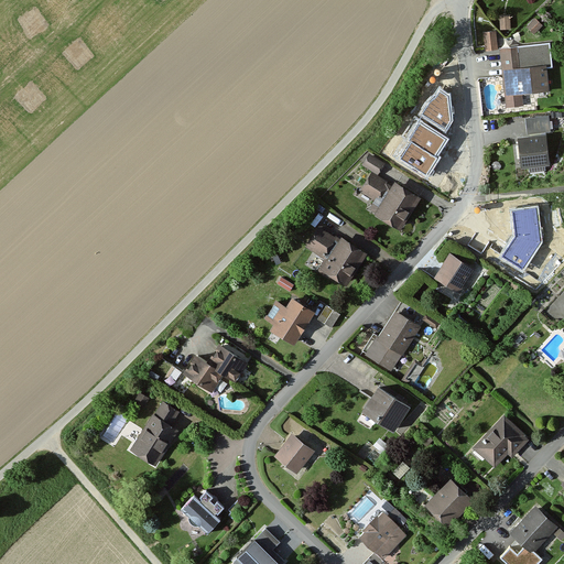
[(508,18),(498,18),(498,31),(509,31),(508,18)]
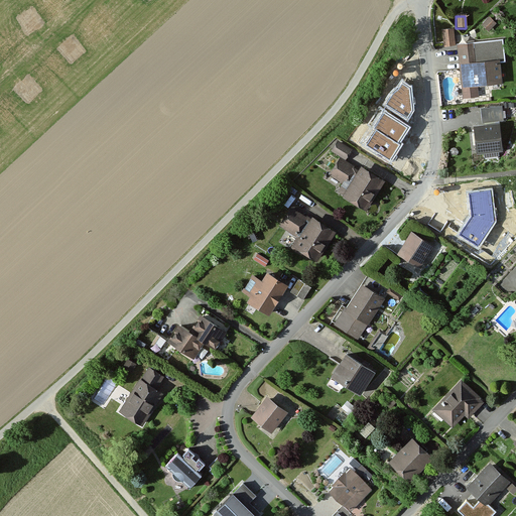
[(494,25),(488,19),(481,27),(486,33),(494,25)]
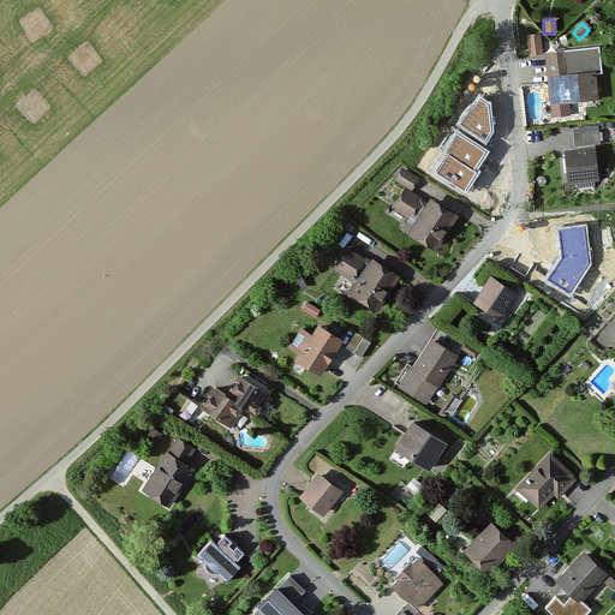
[(539,57),(537,37),(526,39),(529,58),(539,57)]
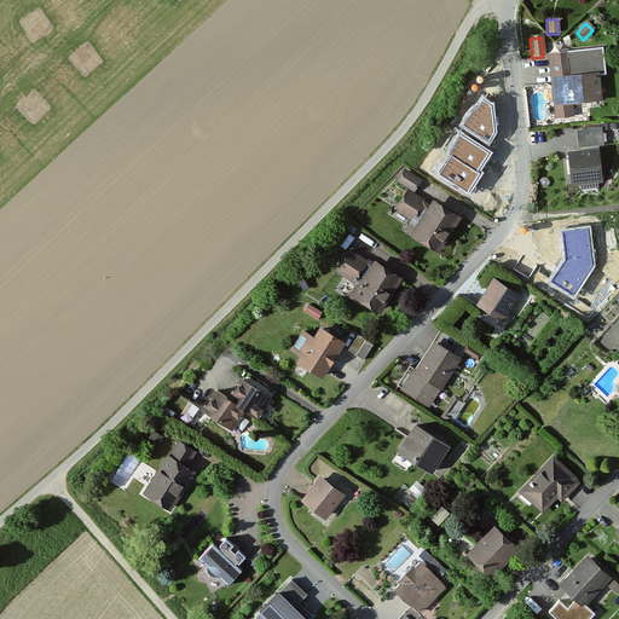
[(565,52),(565,55),(547,56),(551,120),(571,119),(570,105),(599,103),(597,77),(603,76),(601,50),(565,52)]
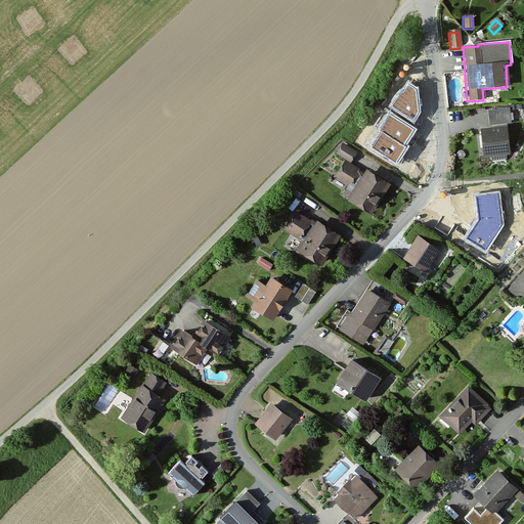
[(397,99),(393,105),(413,120),(419,113),(416,90),(408,86),(404,91),(399,96),(397,99)]
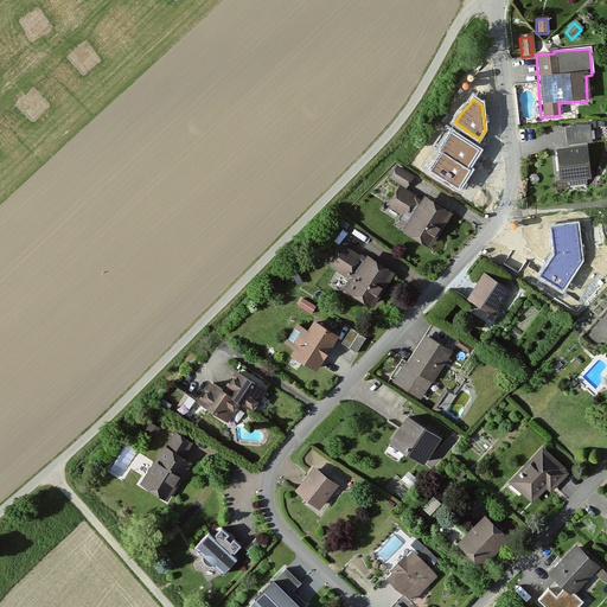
[(593,139),(593,121),(566,122),(567,140),(593,139)]
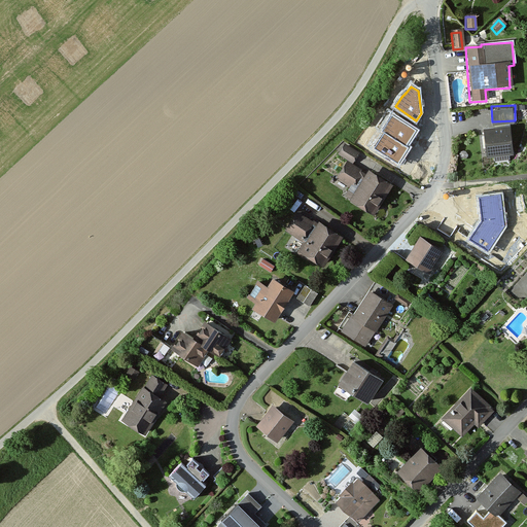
[(416,131),(395,116),(392,115),(382,132),(384,133),(406,147),(416,131)]
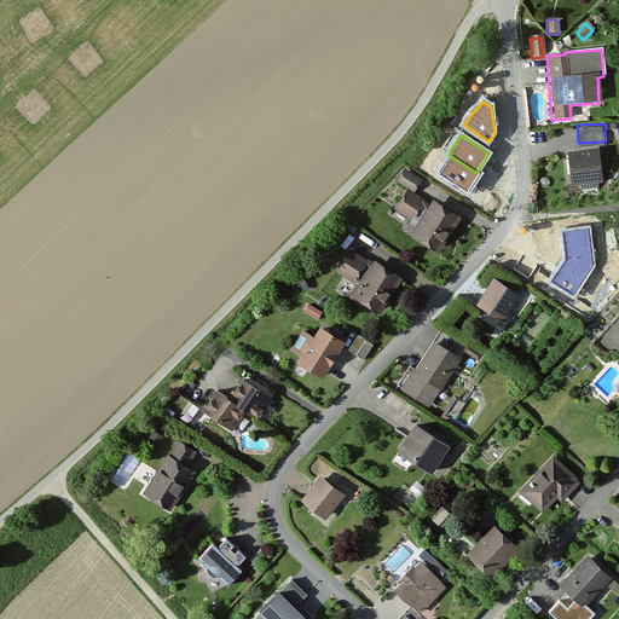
[(601,181),(597,150),(566,152),(570,185),(601,181)]
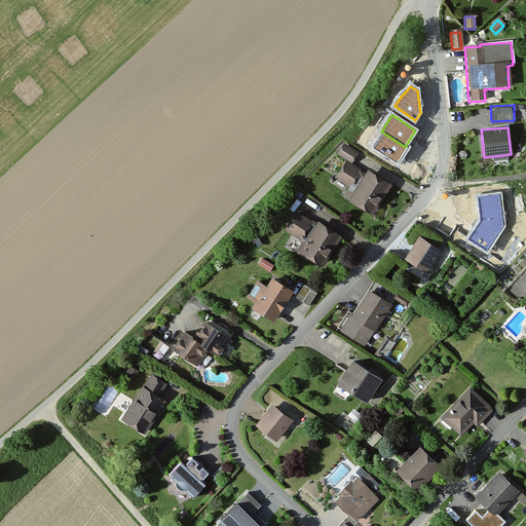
[(383,133),(374,148),(398,163),(408,148),(405,147),(383,133)]
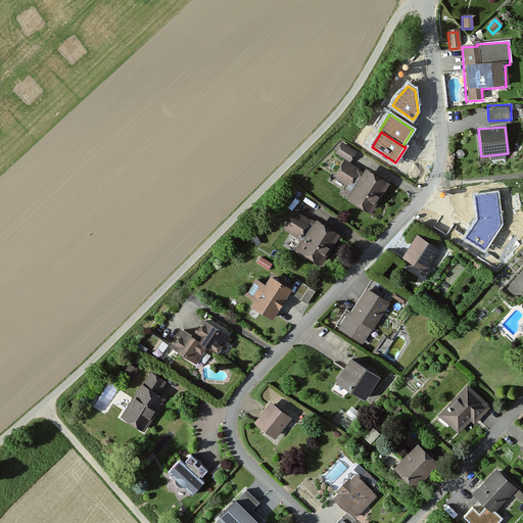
[(354,152),(340,143),(334,154),(348,162),(354,152)]
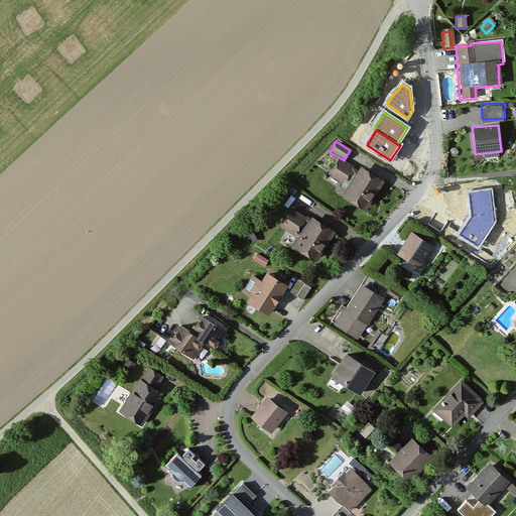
[(355,169),(337,158),(327,175),(345,186),(355,169)]
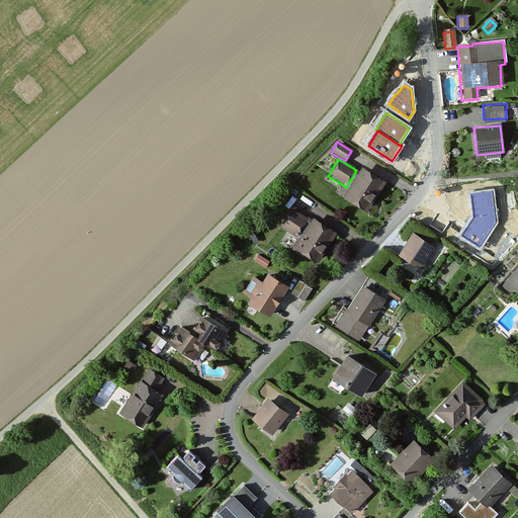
[(384,183),(360,168),(342,198),(365,212),(384,183)]
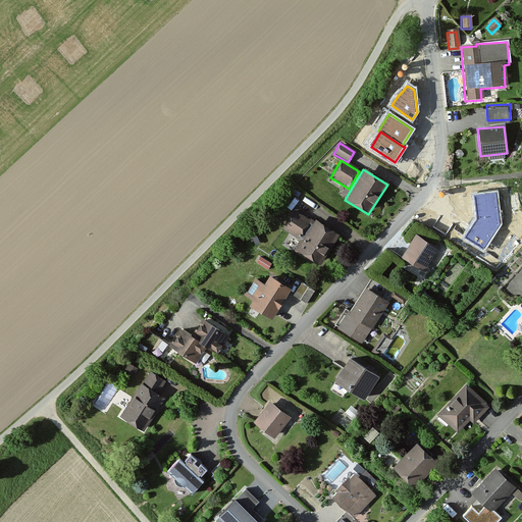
[(498,191),(472,194),(475,217),(462,239),(484,253),(502,224),(498,191)]
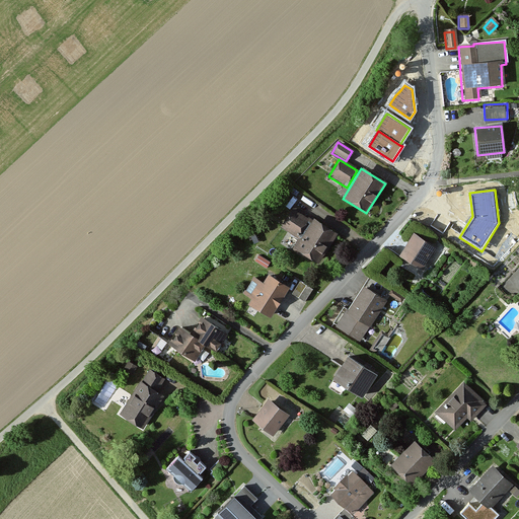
[(307,220),(290,210),(279,228),(296,239),(307,220)]
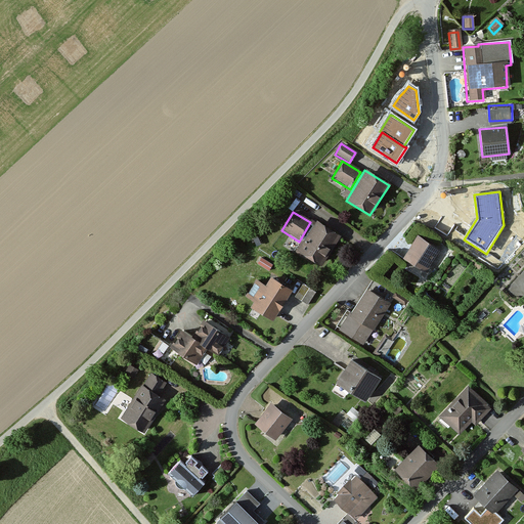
[(338,235),(315,221),(296,252),(319,266),(338,235)]
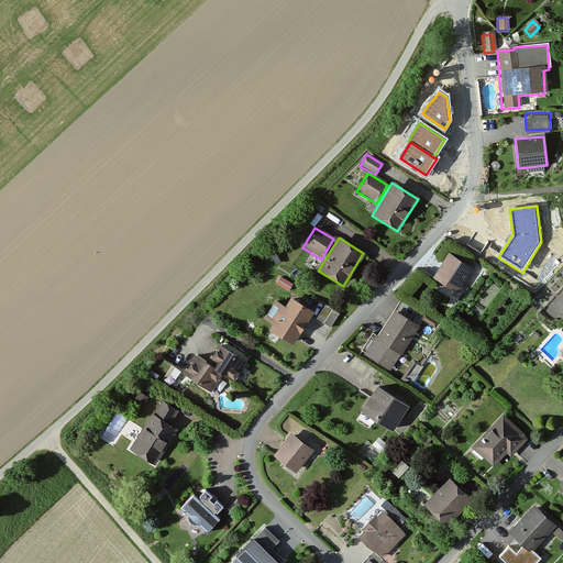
[(472,269),(446,253),(431,278),(456,294),(472,269)]
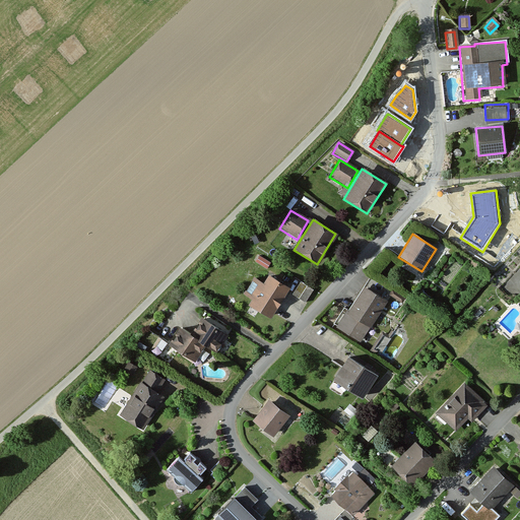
[(268,264),(257,257),(254,263),(264,269),(268,264)]
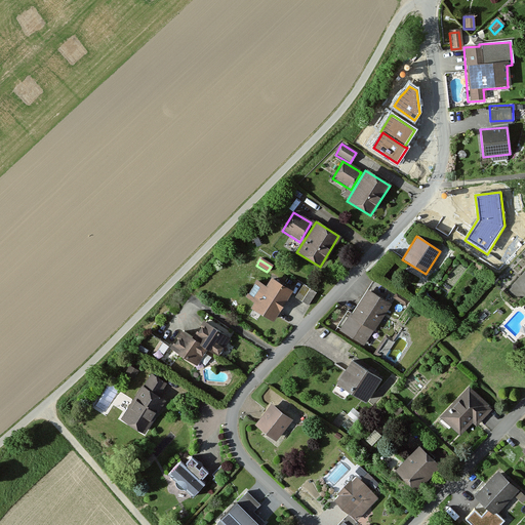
[(291,291),(269,277),(264,285),(254,280),(244,298),(252,304),(249,309),(272,323),(291,291)]
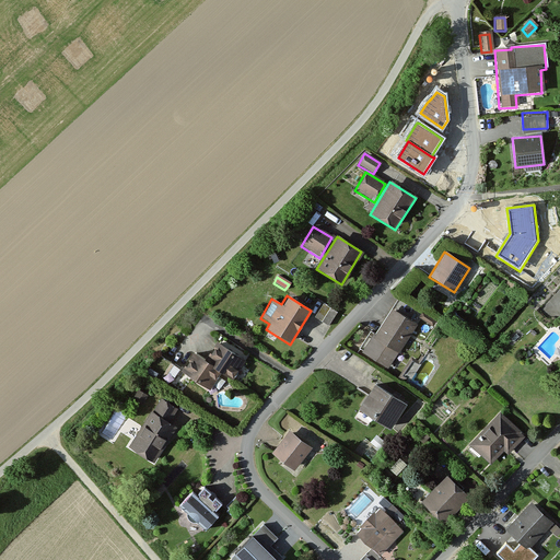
[(415,312),(396,301),(374,335),(369,331),(357,350),(386,370),(396,353),(397,353),(418,322),(410,317),(415,312)]
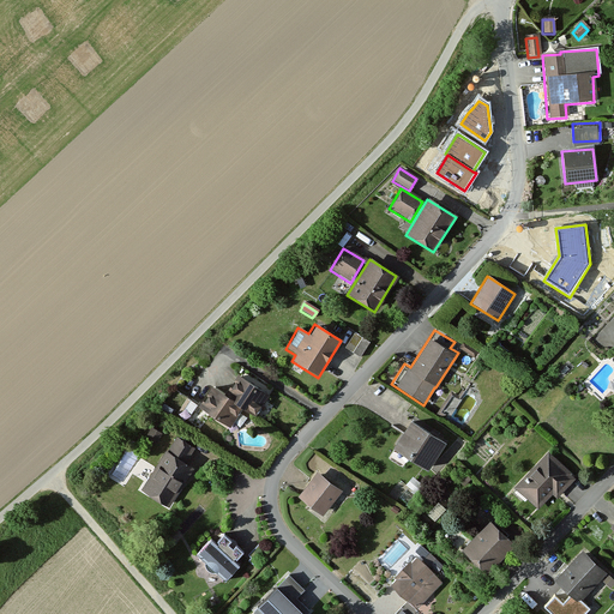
[(360,338),(351,333),(343,349),(351,354),(360,338)]
